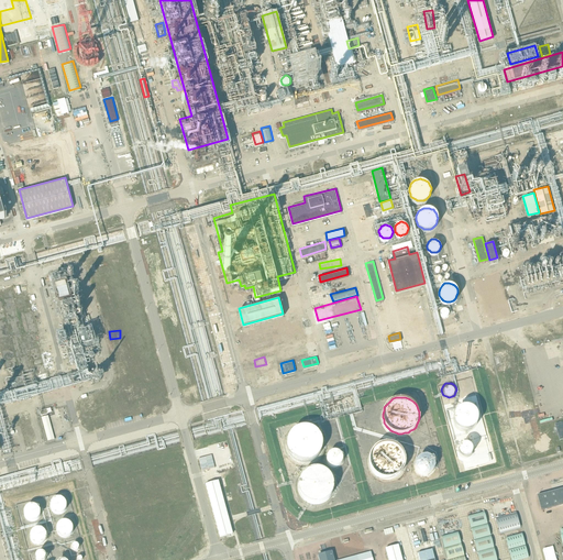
[(48,438),(55,436),(48,413),(42,415),(48,438)]
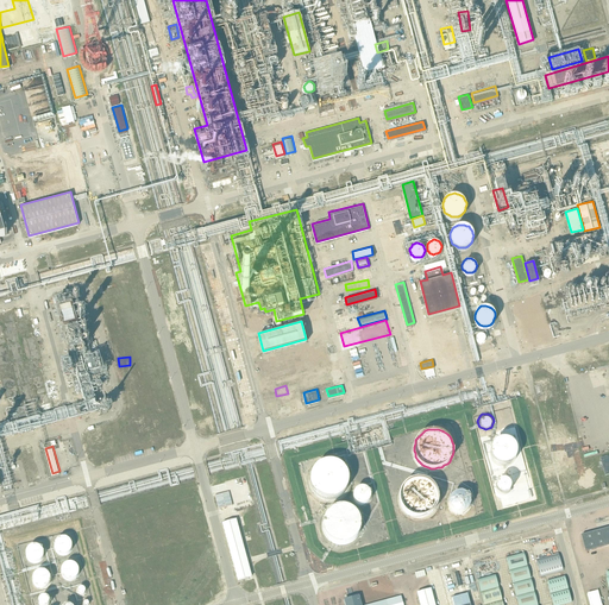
[(311,480),(313,485),(315,489),(319,491),(322,493),(327,495),(332,495),(337,493),(340,491),(344,489),(346,484),(349,480),(349,476),(349,471),(346,467),(344,462),(340,460),(337,458),(332,457),(327,457),(322,458),(319,460),(315,464),(313,467),(311,471),(311,476),(311,480)]
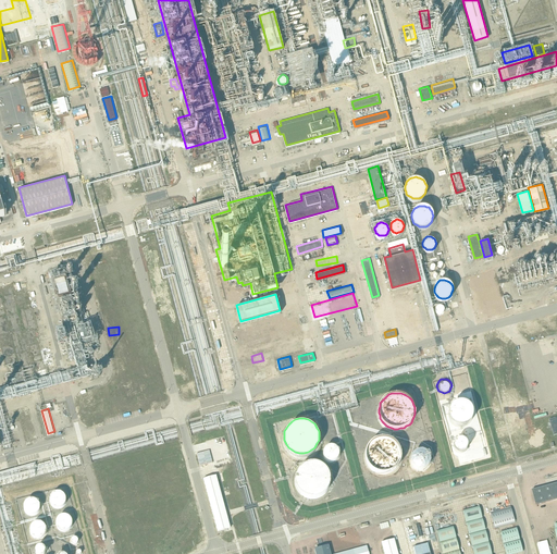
[(455,429),(450,440),(460,443),(465,432),(455,429)]
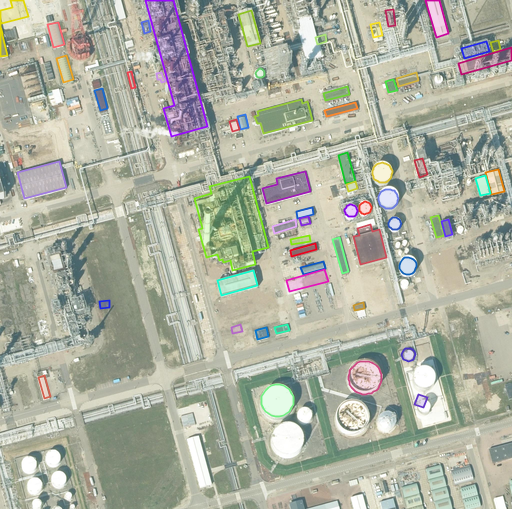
[(369,422),(369,419),(369,416),(368,413),(367,410),(366,408),(363,406),(361,404),(358,403),(356,402),(353,402),(350,402),(347,403),(344,404),(342,406),(340,408),(338,410),(337,413),(336,416),(336,419),(336,422),(337,424),(338,427),(340,429),(342,431),(344,433),(347,434),(350,435),(353,435),(356,435),(358,434),(361,433),(363,431),(366,429),(367,427),(368,424),(369,422)]
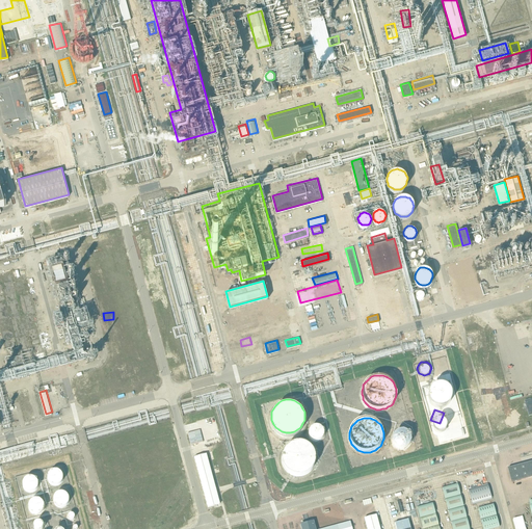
[(310,434),(311,437),(313,439),(316,440),(318,439),(321,438),(322,437),(324,433),(324,431),(323,428),(322,426),(320,425),(317,424),(315,424),(312,425),(311,427),(309,429),(309,432),(310,434)]
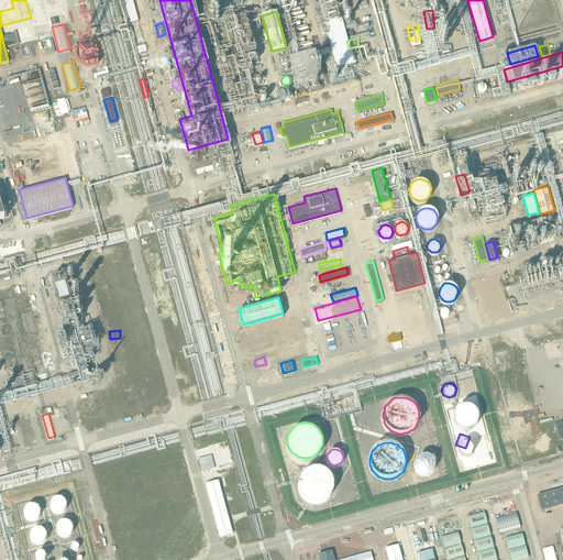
[(202,469),(214,464),(211,452),(198,456),(202,469)]
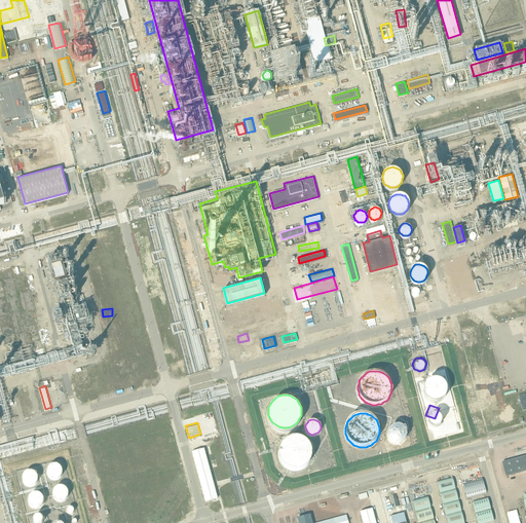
[(388,430),(388,433),(389,436),(391,438),(395,439),(398,439),(401,439),(403,437),(405,435),(406,432),(406,428),(404,425),(402,423),(400,422),(397,422),(393,422),(390,424),(389,426),(388,430)]
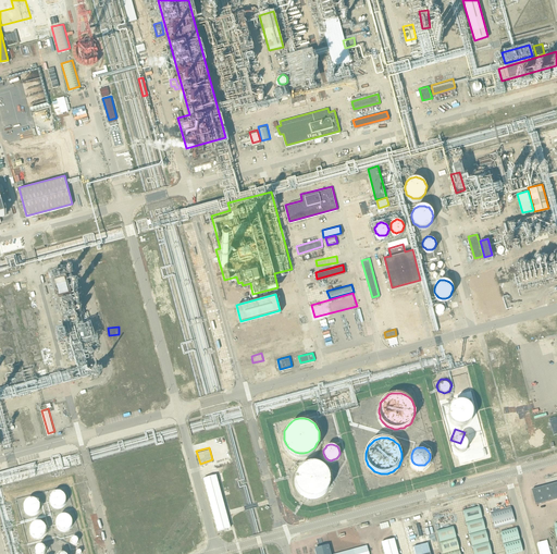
[(140,465),(147,490),(184,481),(176,451),(170,452),(171,456),(170,456),(169,453),(156,456),(157,460),(140,465)]
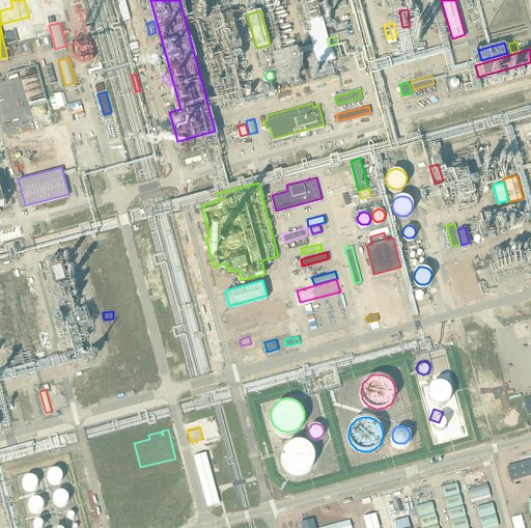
[(314,460),(314,456),(314,453),(313,451),(312,448),(310,446),(309,444),(306,442),(304,441),(301,440),(299,440),(296,440),(292,441),(290,442),(287,443),(285,445),(284,447),(282,449),(281,452),(281,455),(281,457),(281,461),(282,464),(284,466),(285,468),(287,470),(290,471),(292,472),(296,473),(299,473),(301,473),(304,472),(306,471),(309,469),(310,467),(312,465),(313,462),(314,460)]
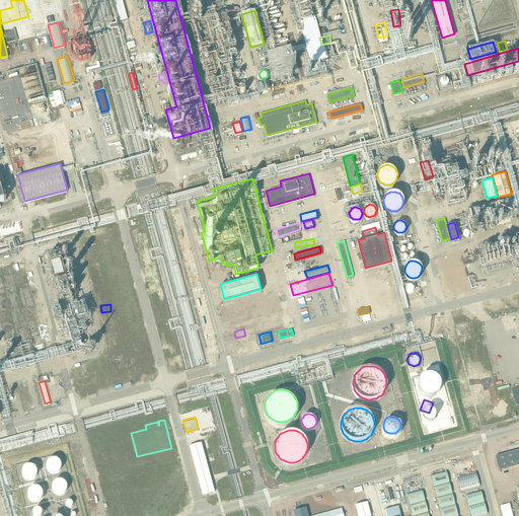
[(201,440),(189,444),(202,492),(214,489),(201,440)]
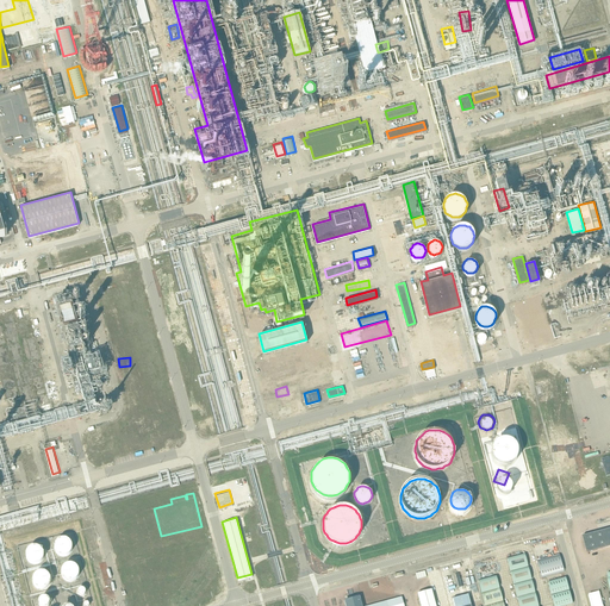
[(587,549),(609,542),(609,525),(583,532),(587,549)]
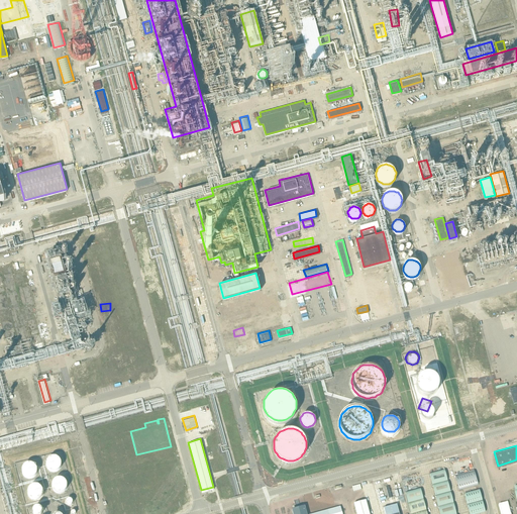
[(125,450),(105,455),(111,480),(131,475),(125,450)]
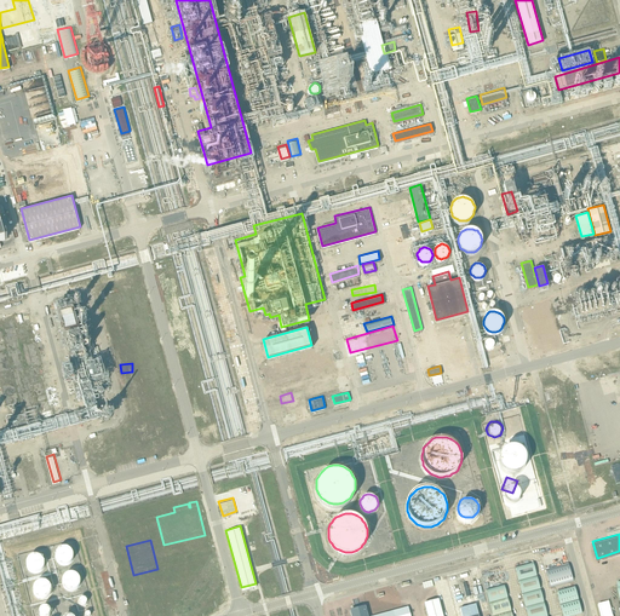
[(56,553),(56,556),(58,559),(61,562),(63,562),(67,562),(70,560),(72,558),(73,554),(73,551),(72,548),(69,546),(65,545),(62,546),(59,547),(57,550),(56,553)]
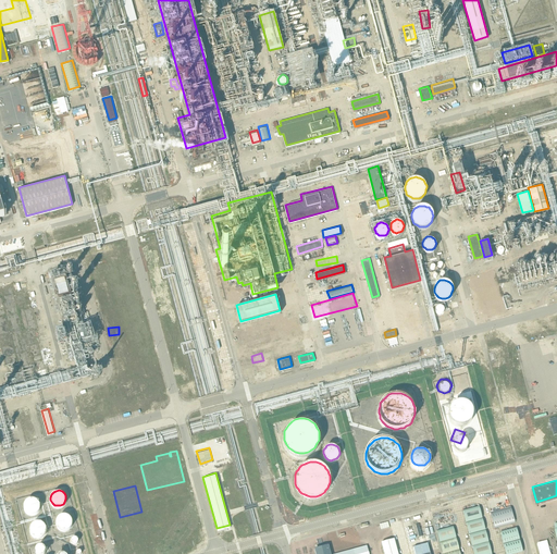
[(24,505),(25,508),(26,511),(29,512),(32,513),(35,512),(37,511),(39,508),(39,506),(40,503),(39,501),(37,499),(35,496),(32,496),(29,496),(27,497),(25,500),(24,503),(24,505)]
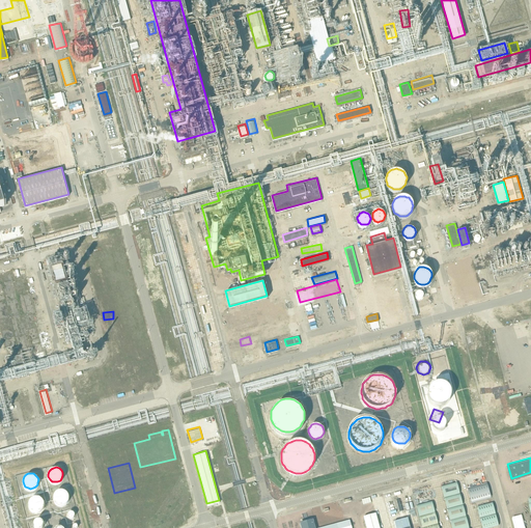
[(443,494),(458,489),(455,478),(440,482),(443,494)]
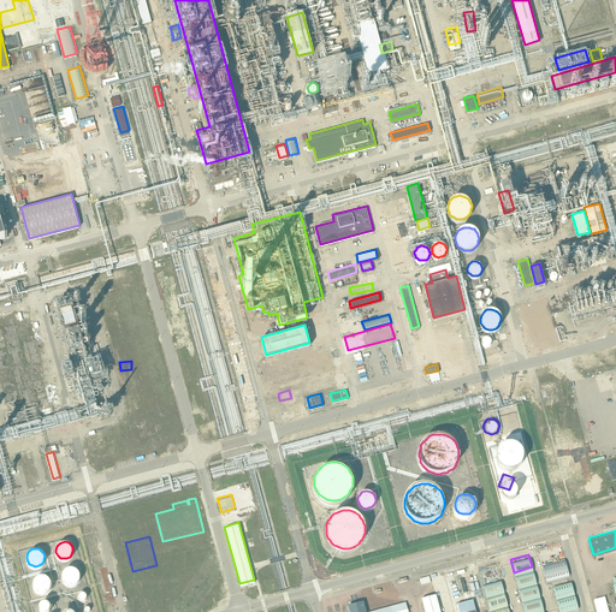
[(63,574),(63,577),(64,580),(65,582),(69,583),(71,584),(75,583),(77,582),(80,580),(81,576),(81,574),(80,570),(77,568),(75,566),(71,566),(67,566),(65,568),(63,570),(63,574)]
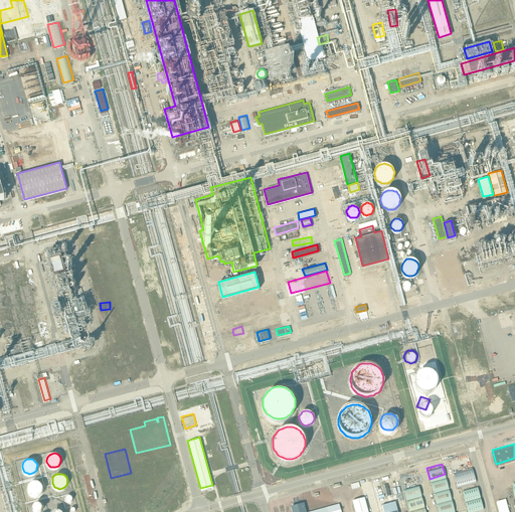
[(434,491),(449,486),(446,476),(431,480),(434,491)]
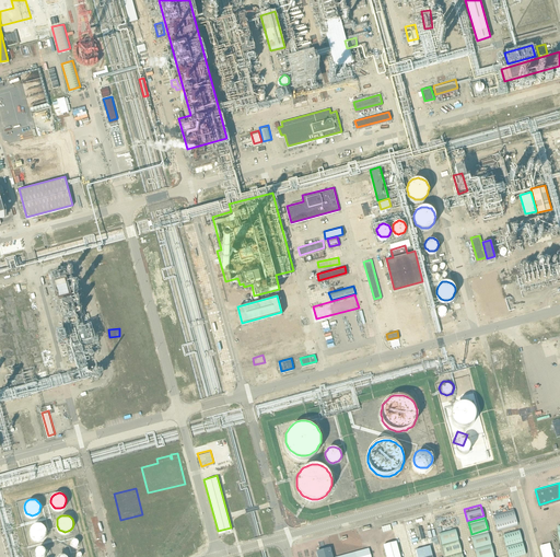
[(30,530),(30,533),(32,535),(34,536),(36,537),(39,537),(42,536),(44,534),(45,532),(46,529),(45,526),(44,524),(42,522),(38,521),(36,521),(33,522),(31,524),(30,526),(30,530)]
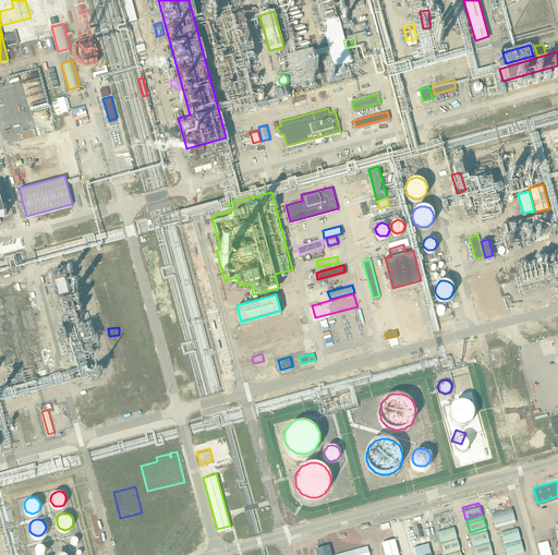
[(140,520),(132,521),(134,533),(141,532),(140,520)]
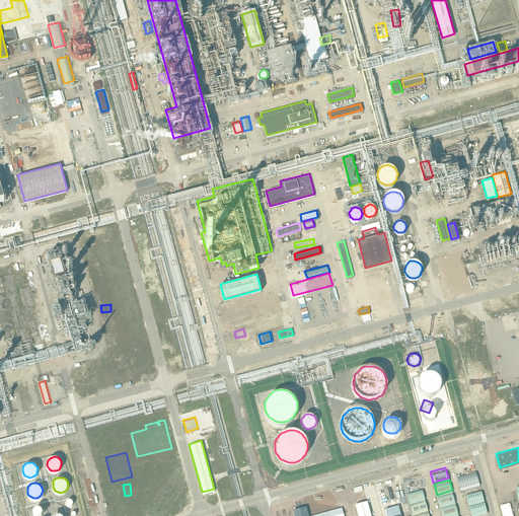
[(410,502),(425,497),(422,487),(406,491),(410,502)]
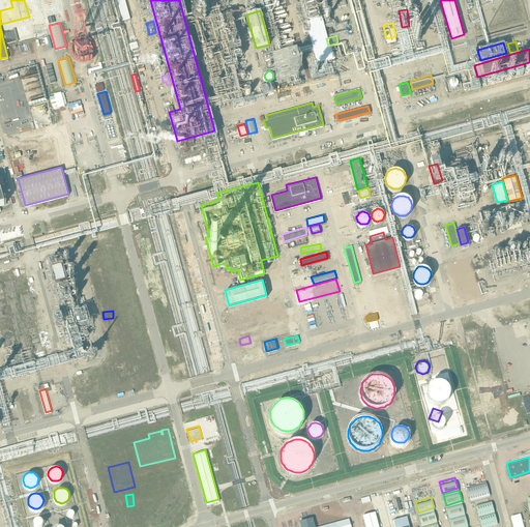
[(479,515),(494,510),(492,499),(476,503),(479,515)]
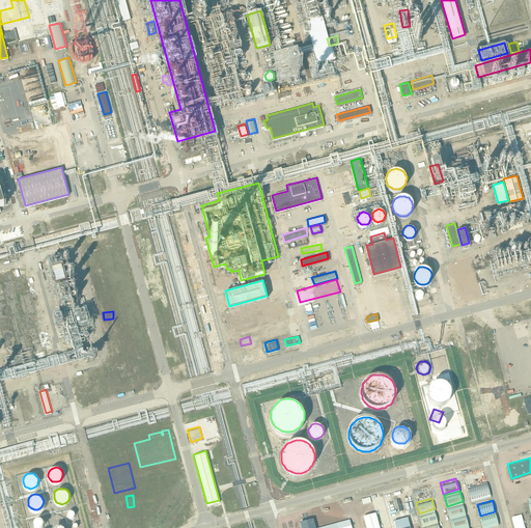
[(450,518),(466,513),(463,503),(447,506),(450,518)]
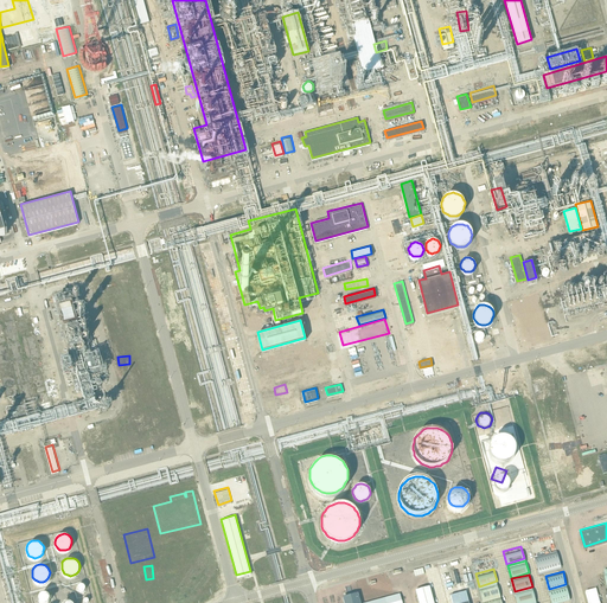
[(415,587),(420,602),(434,602),(429,583),(415,587)]
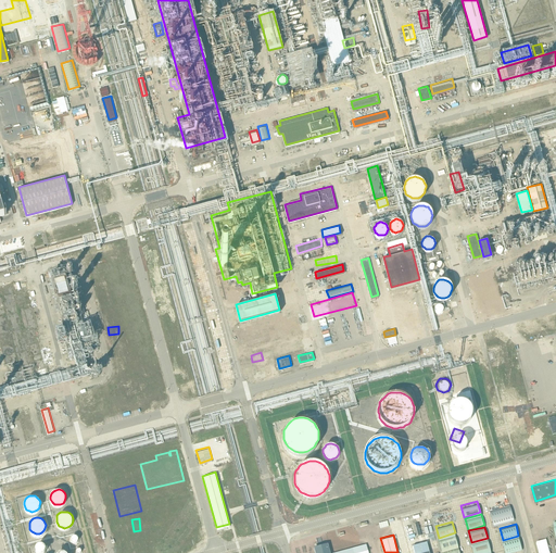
[(442,550),(458,545),(455,535),(439,539),(442,550)]
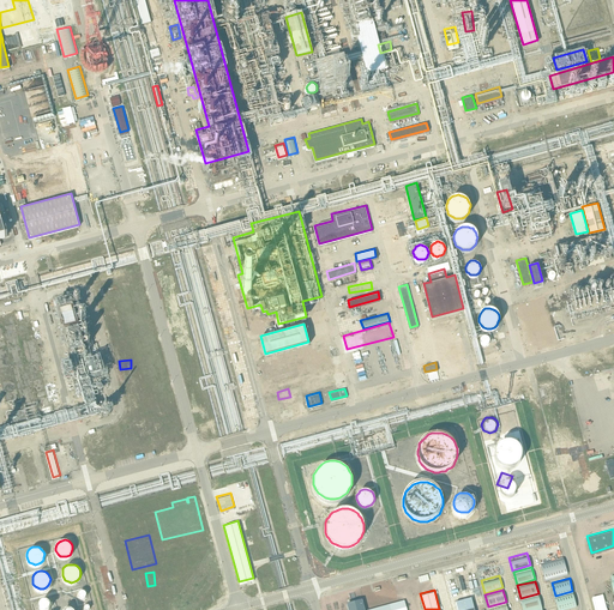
[(558,609),(576,604),(573,592),(555,597),(558,609)]
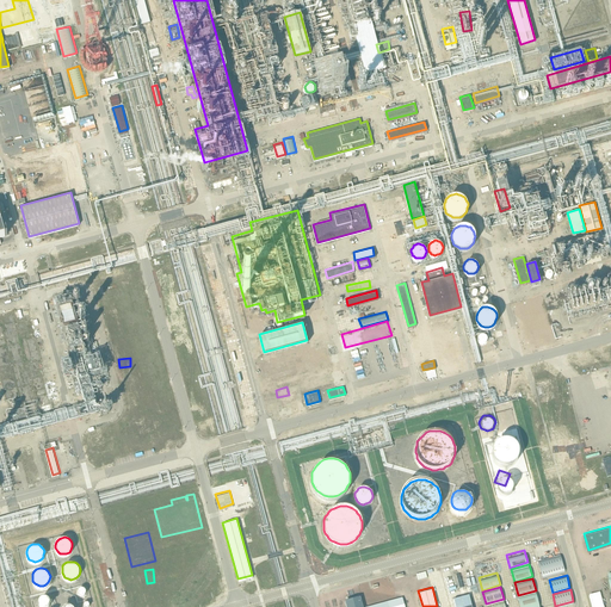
[(520,606),(525,606),(539,604),(536,590),(518,595),(520,606)]
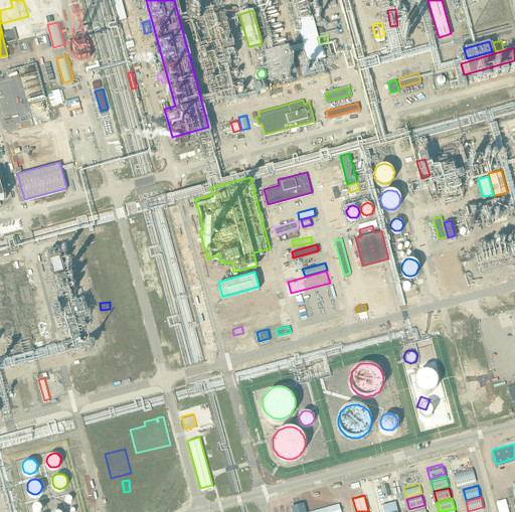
[(341,511),(339,501),(306,510),(304,501),(291,505),(292,511),(341,511)]
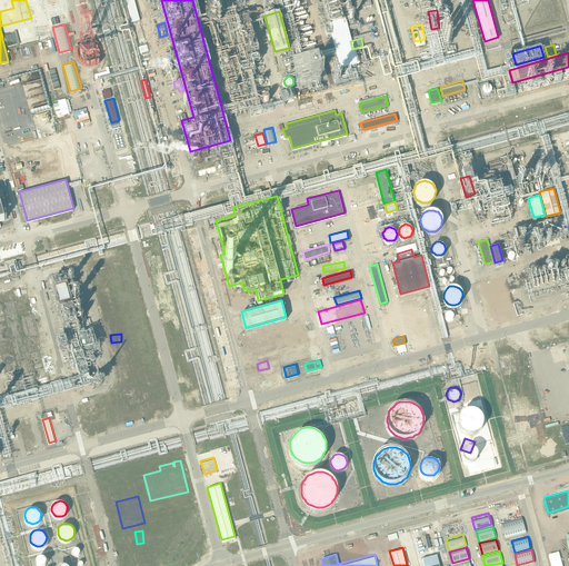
[(37,560),(37,562),(38,564),(40,565),(41,565),(43,565),(46,563),(46,562),(46,559),(45,557),(43,556),(41,556),(39,556),(38,558),(37,560)]
